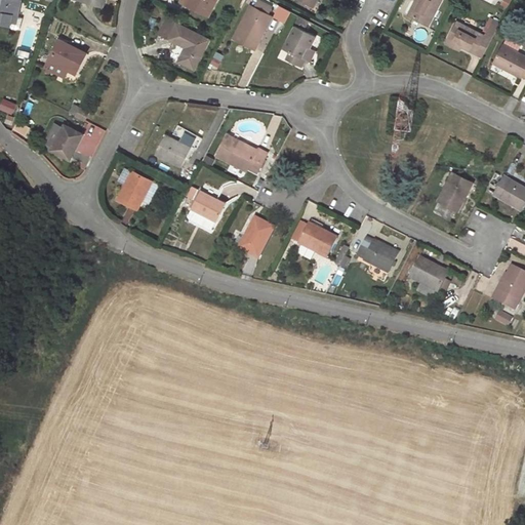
[(7,4),(7,0),(0,0),(0,18),(2,19),(1,23),(0,25),(10,27),(12,30),(16,31),(19,29),(23,18),(17,17),(19,7),(17,6),(7,4)]
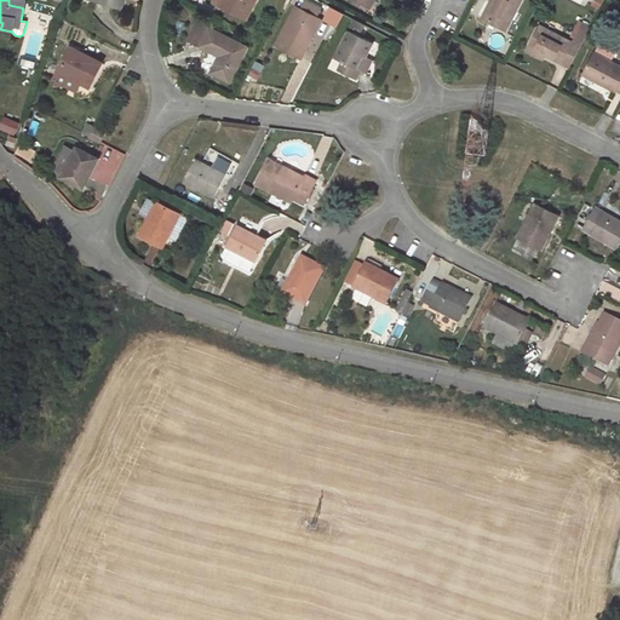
[(214,0),(213,3),(247,18),(256,0),(214,0)]
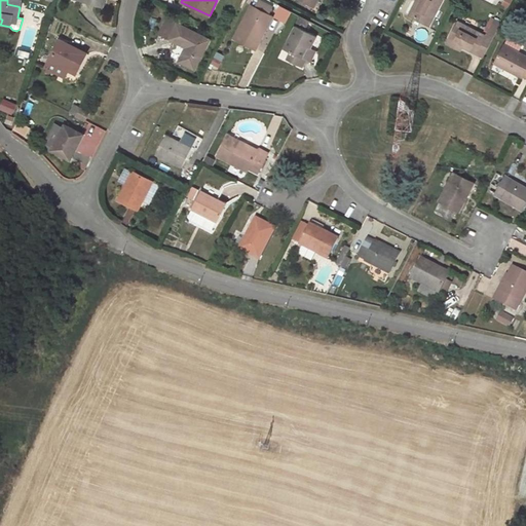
[(234,39),(255,50),(272,16),(269,15),(273,8),(258,0),(254,7),(252,6),(234,39)]
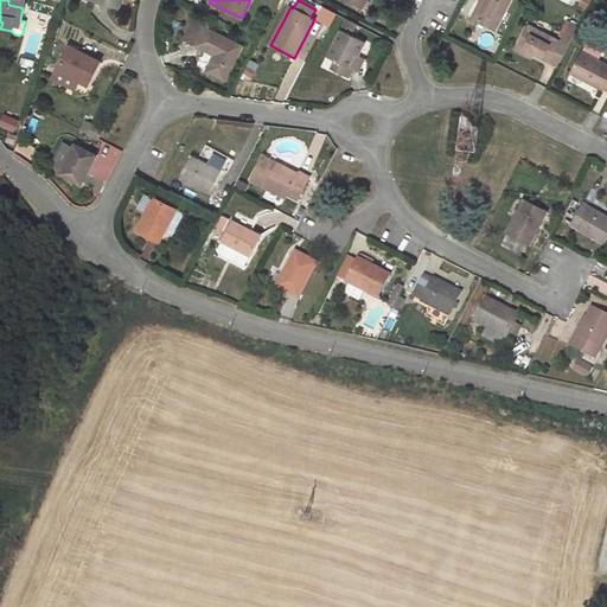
[(510,0),(481,0),(480,2),(481,4),(474,19),(496,30),(510,0)]
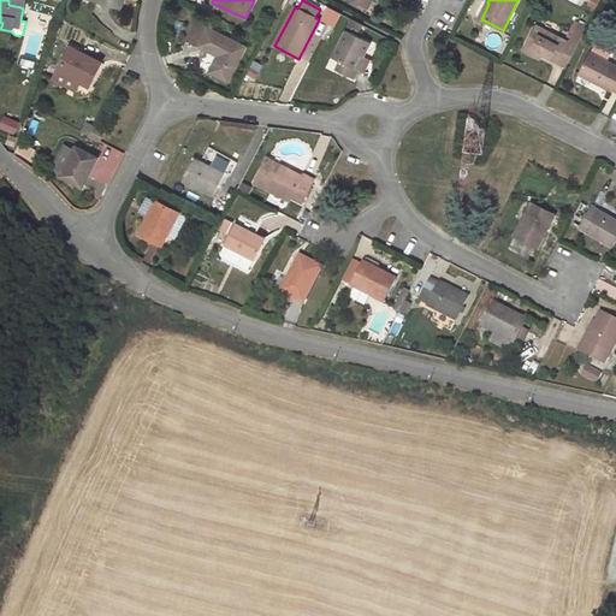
[(481,19),(489,4),(487,3),(479,18),(481,19)]
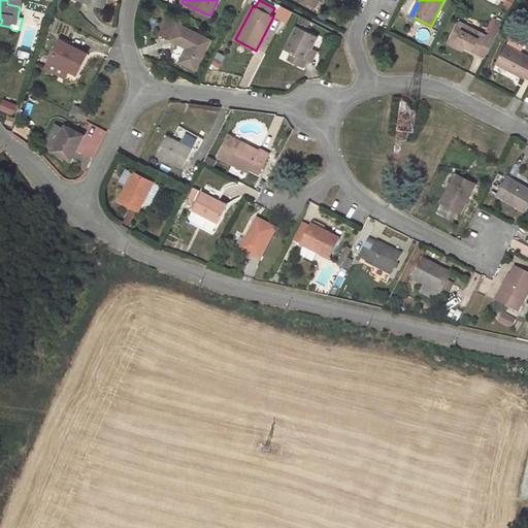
[(306,60),(303,58),(308,47),(311,48),(318,36),(305,31),(310,22),(302,18),(285,50),(292,53),(288,61),(303,68),(306,60)]
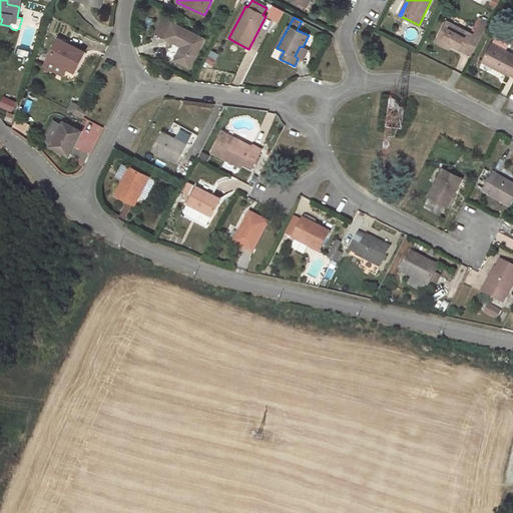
[(189,68),(204,39),(163,18),(155,33),(181,46),(174,60),(189,68)]
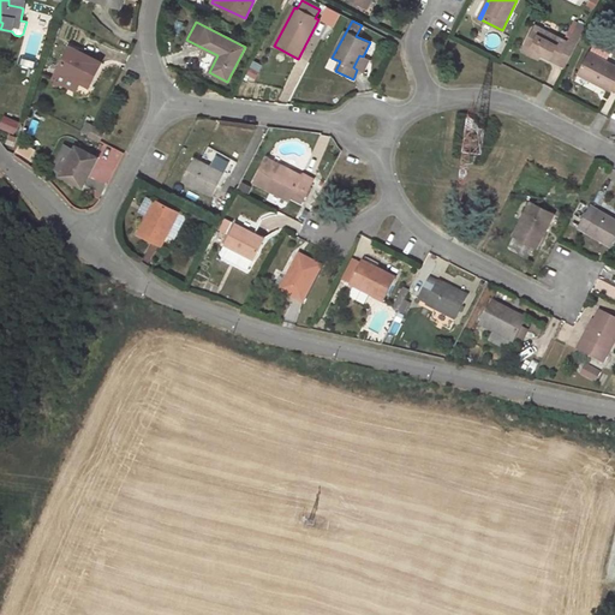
[(568,42),(535,25),(525,46),(542,54),(566,66),(579,40),(572,36),(568,42)]
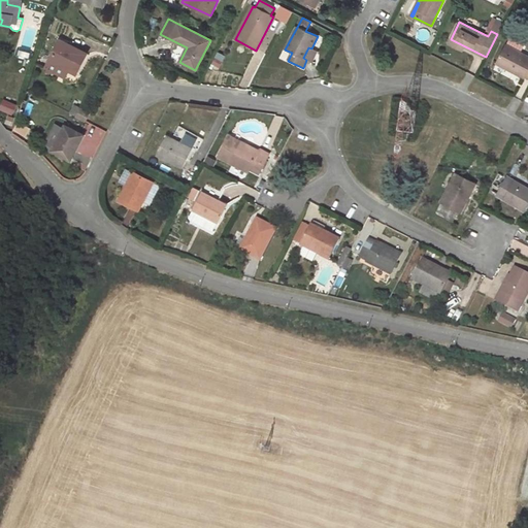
[(501,28),(494,24),(491,31),(497,34),(501,28)]
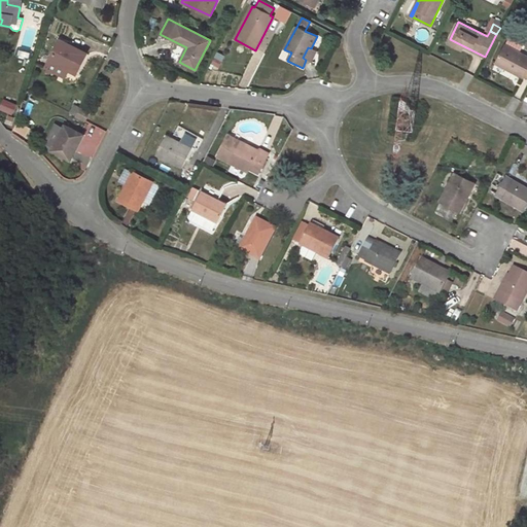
[(464,46),(450,39),(448,43),(462,50),(464,46)]
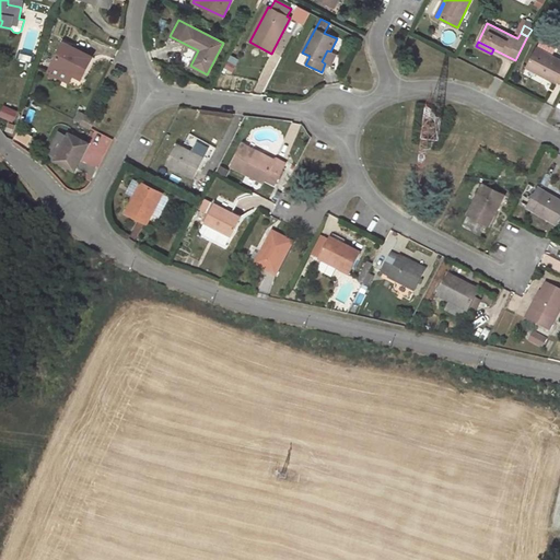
[(92,57),(63,43),(49,70),(49,72),(51,73),(55,74),(70,82),(73,74),(81,79),(92,57)]
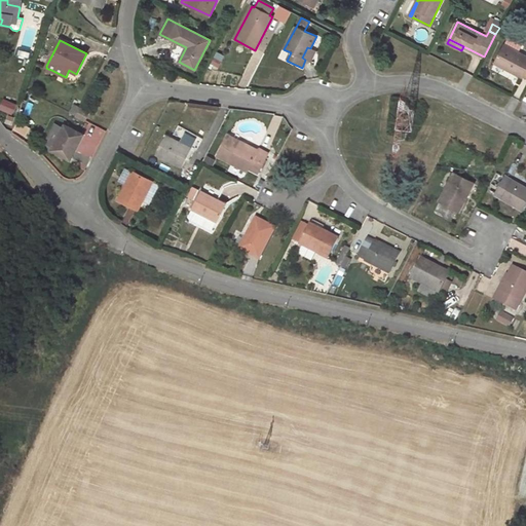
[(523,78),(524,76),(525,77),(525,57),(504,45),(494,63),(523,78)]
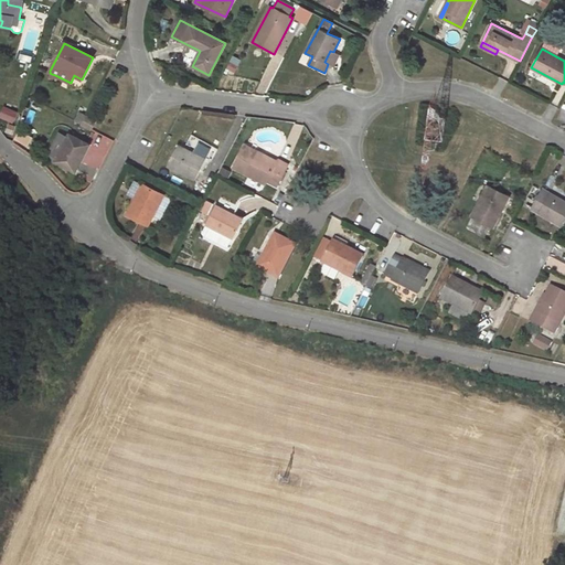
[(328,64),(333,67),(339,55),(333,52),(330,51),(324,62),(328,64)]
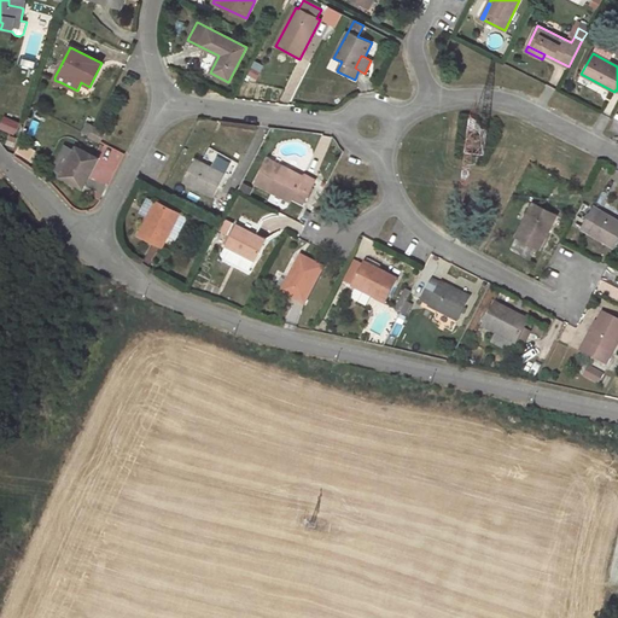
[(89,135),(94,127),(88,123),(83,133),(89,136),(89,135)]
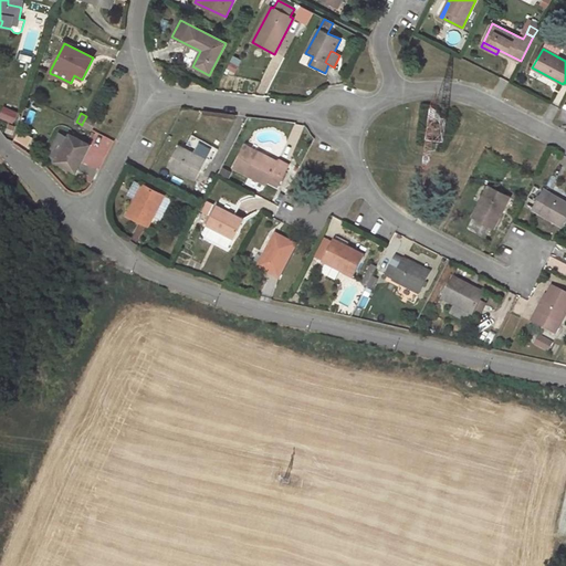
[(96,121),(86,115),(86,116),(82,124),(92,129),(96,121)]
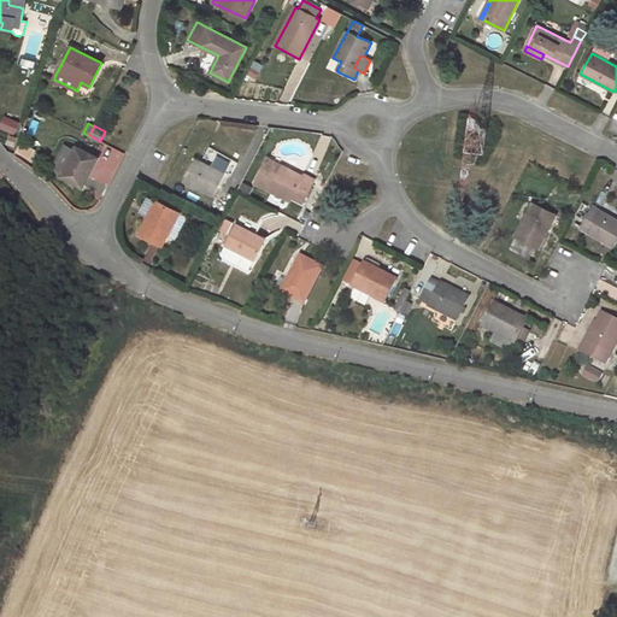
[(60,176),(83,188),(98,158),(76,146),(60,176)]
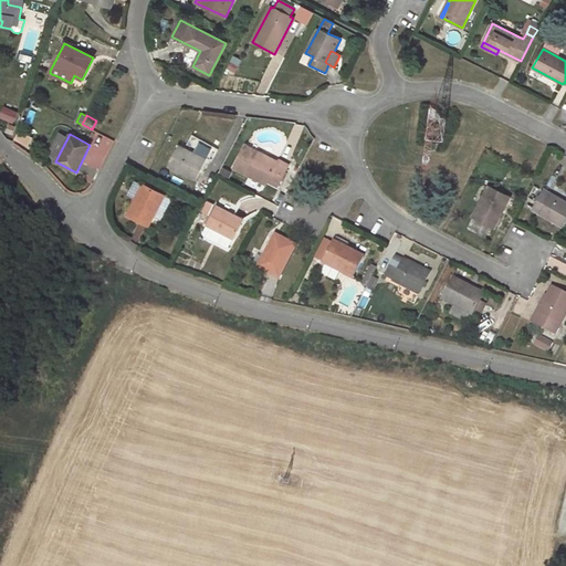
[(197,154),(179,145),(168,167),(196,180),(199,173),(201,169),(207,159),(197,154)]
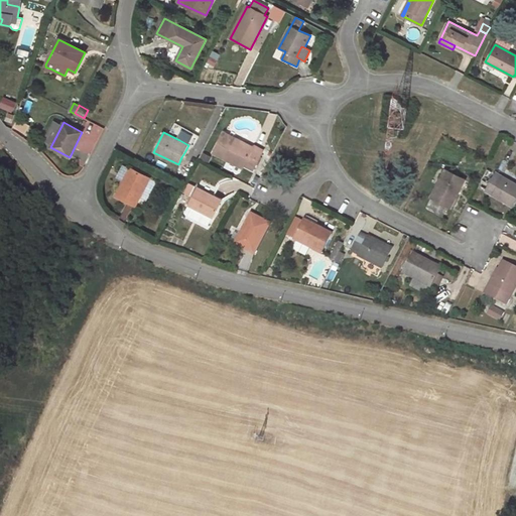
[(224,133),(214,153),(243,168),(244,165),(253,170),(256,164),(260,156),(263,150),(254,145),(253,147),(251,150),(237,143),(238,140),(224,133)]
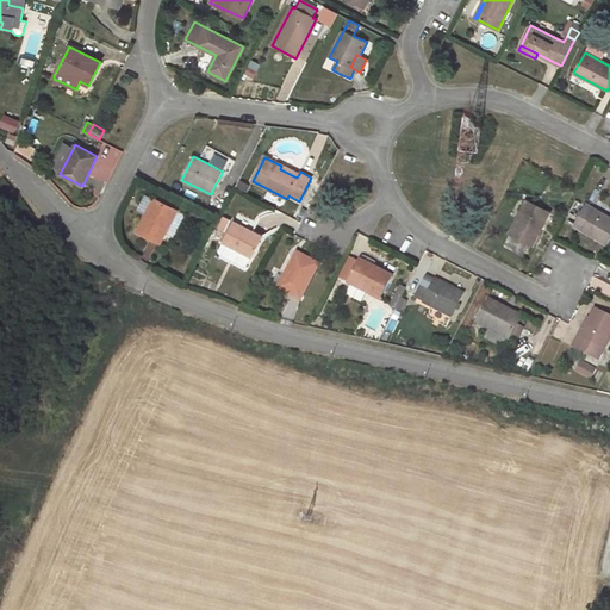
[(216,160),(212,166),(223,172),(225,165),(216,160)]
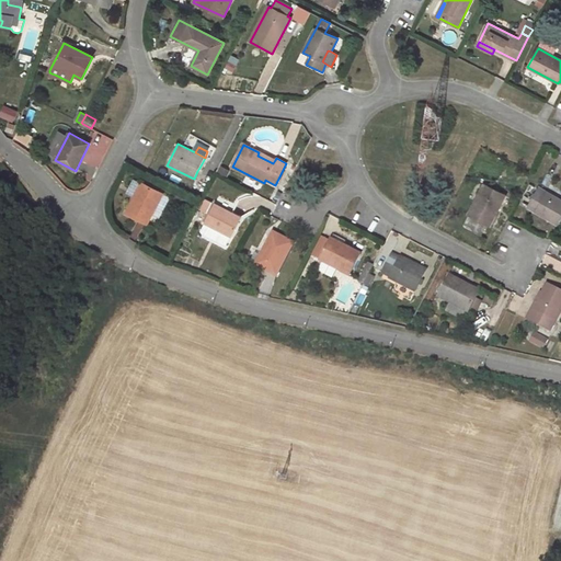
[(275,160),(259,152),(258,156),(273,163),(275,160)]
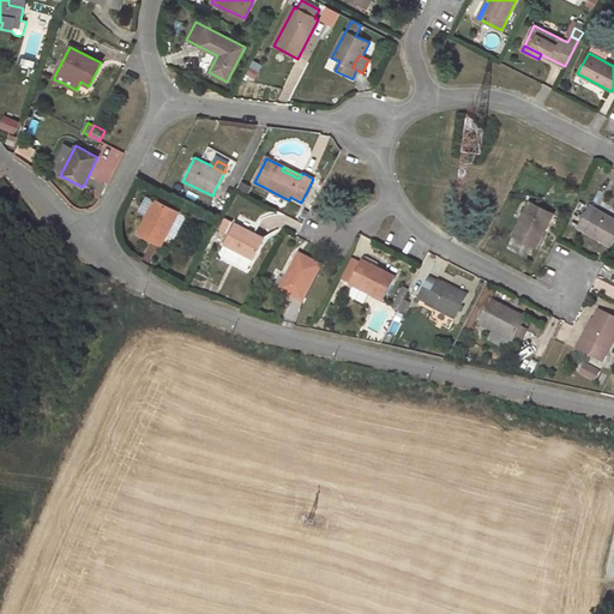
[(146,197),(139,211),(148,215),(155,202),(146,197)]
